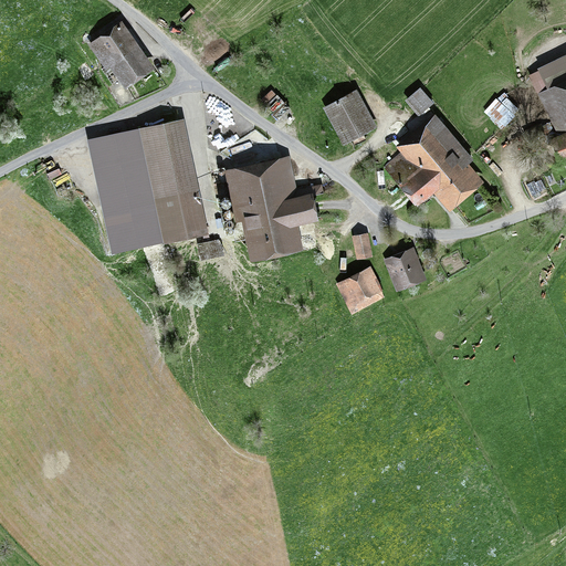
[(148,67),(115,21),(94,37),(91,32),(88,33),(94,41),(90,44),(106,67),(113,63),(126,83),(148,67)]
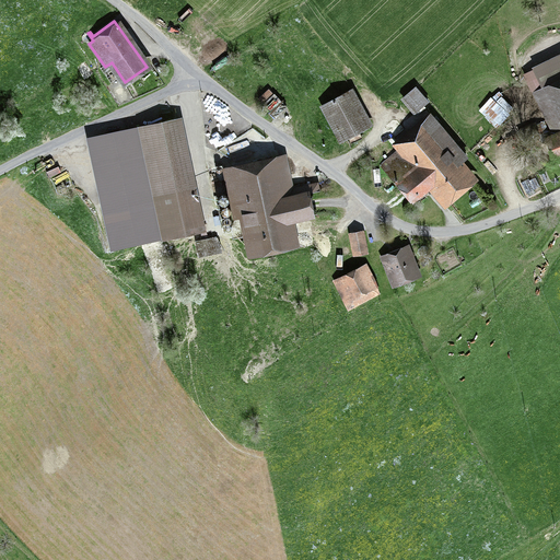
[(559,55),(535,68),(546,90),(559,82),(559,55)]
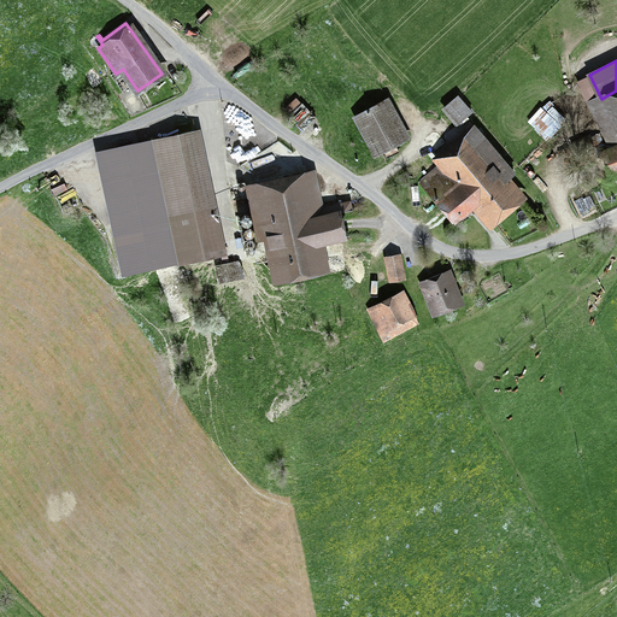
[(610,142),(597,148),(611,176),(616,171),(616,90),(601,99),(591,104),(610,142)]
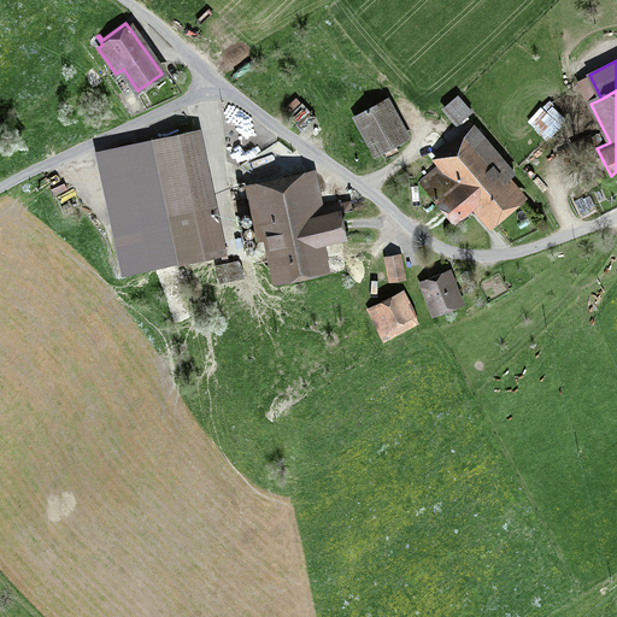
[(459,125),(474,113),(459,97),(445,109),(459,125)]
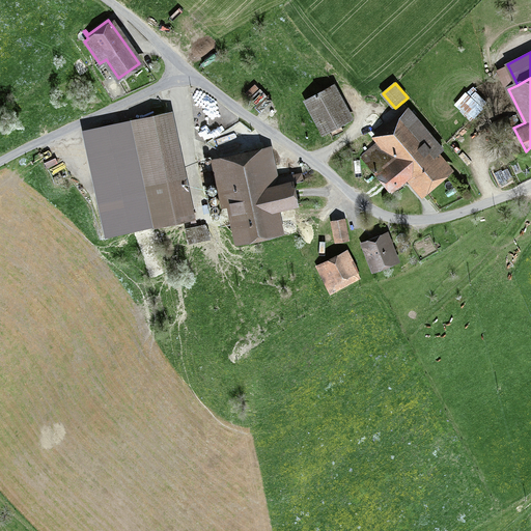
[(261,112),(272,103),(256,84),(246,93),(261,112)]
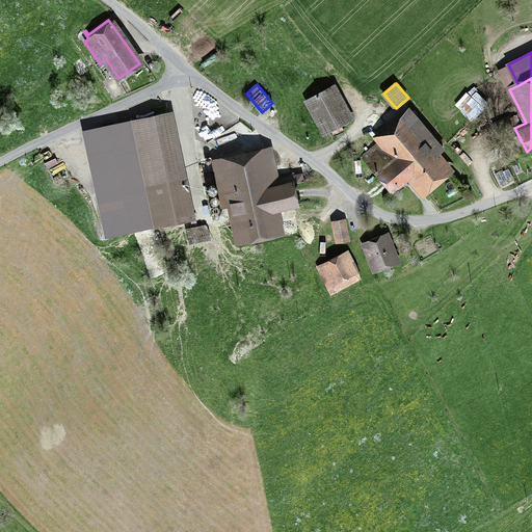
[(351,118),(333,86),(306,101),(324,134),(351,118)]
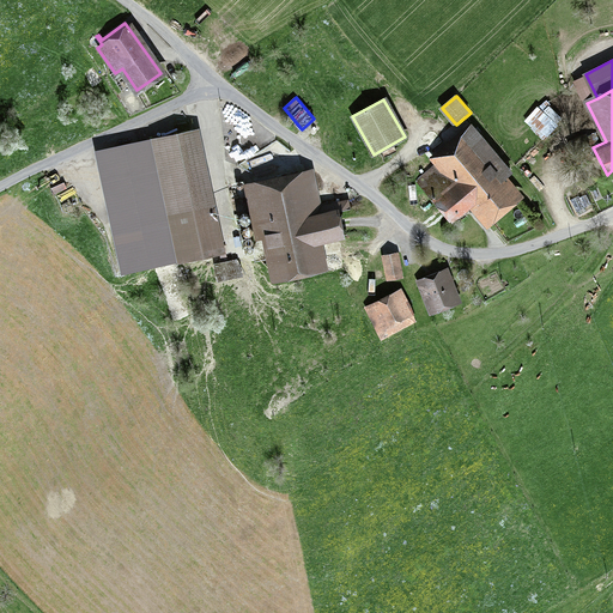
[(511,174),(492,150),(475,129),(441,158),(449,168),(441,175),(438,171),(424,184),(451,218),(474,199),(489,218),(514,196),(502,182),(511,174)]
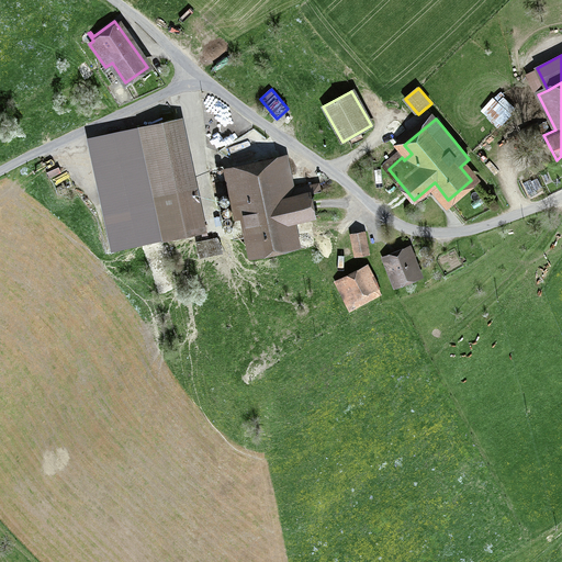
[(101,139),(123,246),(160,237),(199,229),(177,121),(141,128),(111,135),(101,139)]
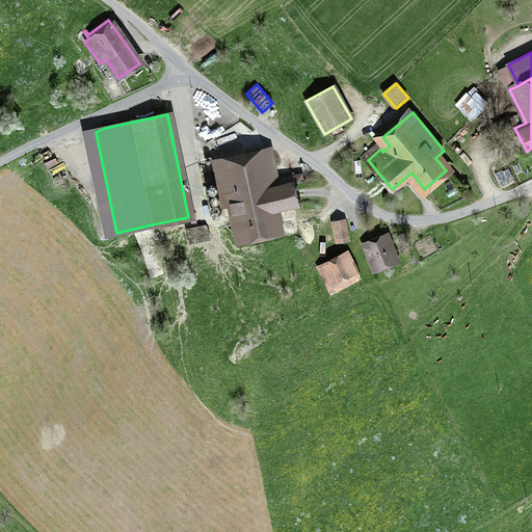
[(510,120),(494,126),(499,139),(514,133),(510,120)]
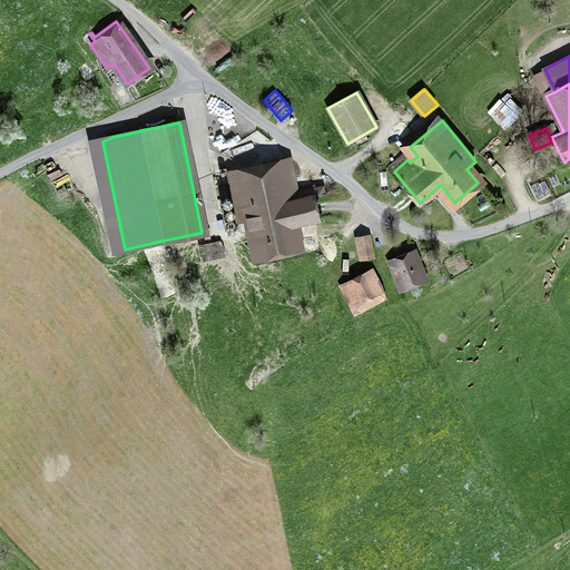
[(292,163),(228,176),(238,223),(245,220),(252,254),(259,252),(259,254),(295,246),(290,218),(317,213),(313,195),(325,192),(324,186),(298,192),(292,163)]
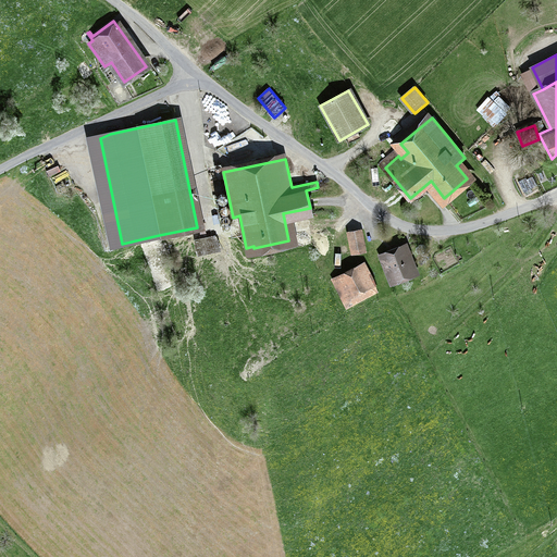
[(364,248),(360,230),(349,232),(354,250),(364,248)]
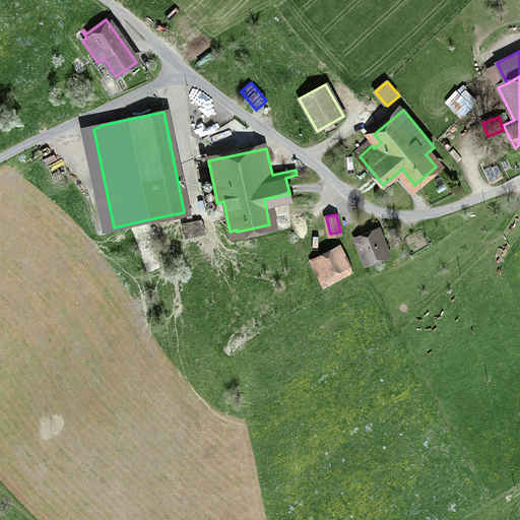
[(184,237),(203,233),(200,219),(182,224),(184,237)]
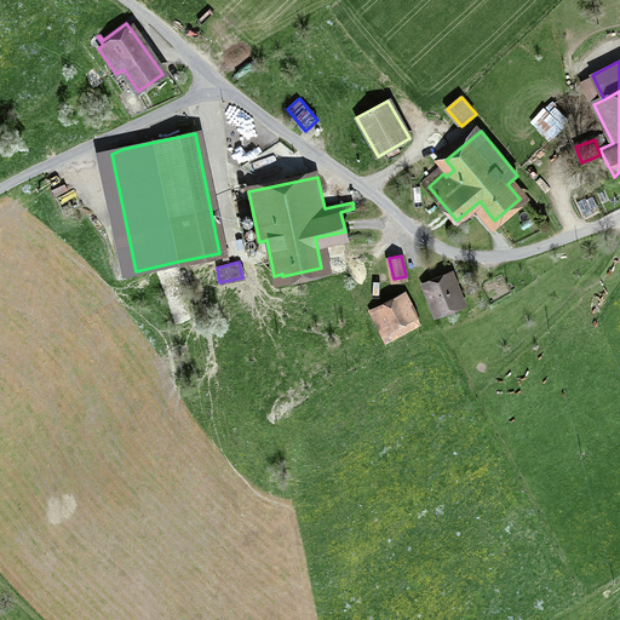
[(452,274),(425,283),(436,310),(461,300),(452,274)]
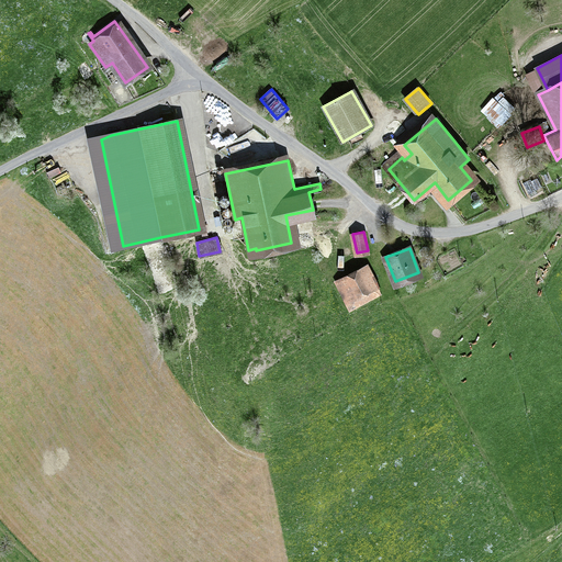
[(368,261),(334,280),(350,310),(382,293),(382,291),(368,261)]
